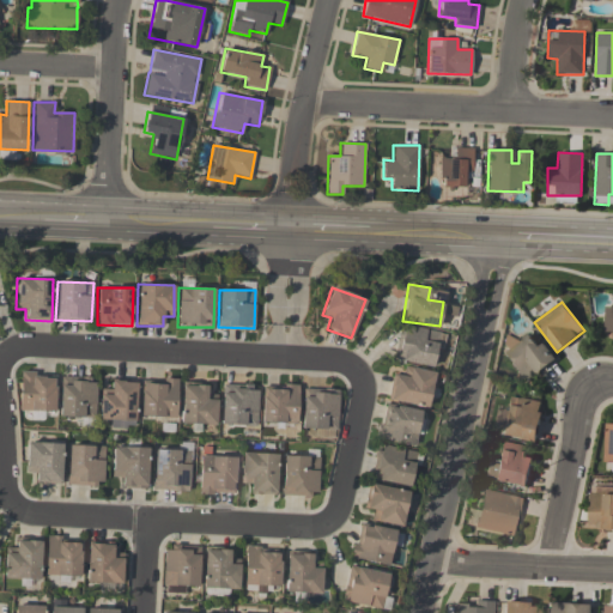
[(432,366),(436,350),(442,351),(445,333),(401,325),(394,360),(432,366)]
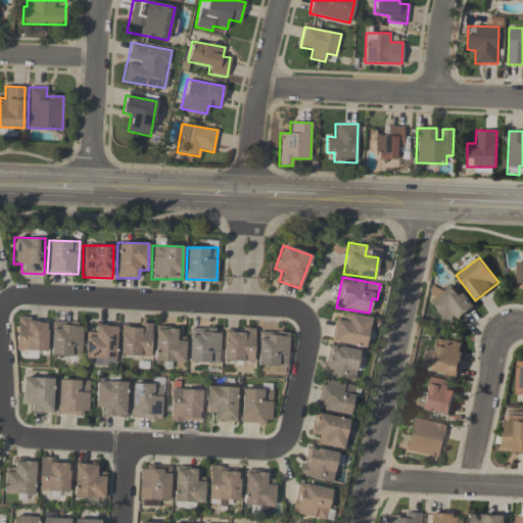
[(460,295),(450,283),(427,301),(447,327),(474,305),(464,292),(460,295)]
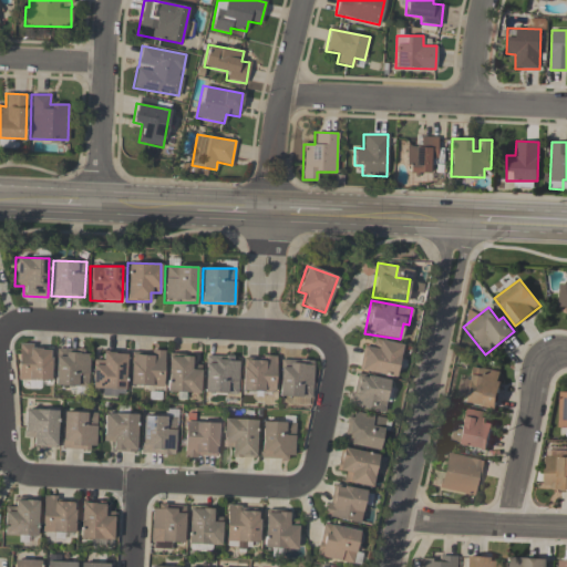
[(401,343),(374,339),(372,348),(362,346),(359,370),(397,377),(401,343)]
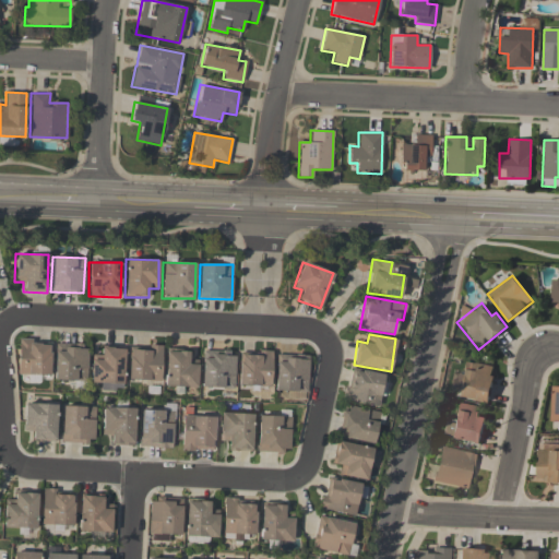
[(16,375),(49,376),(50,345),(32,344),(32,339),(18,339),(16,375)]
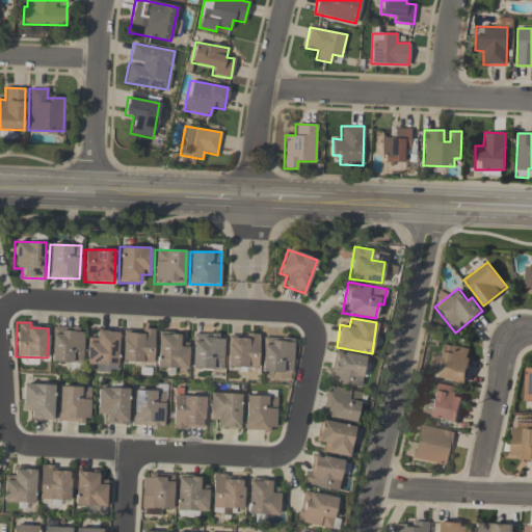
[(51,362),(82,363),(83,328),(52,327),(51,362)]
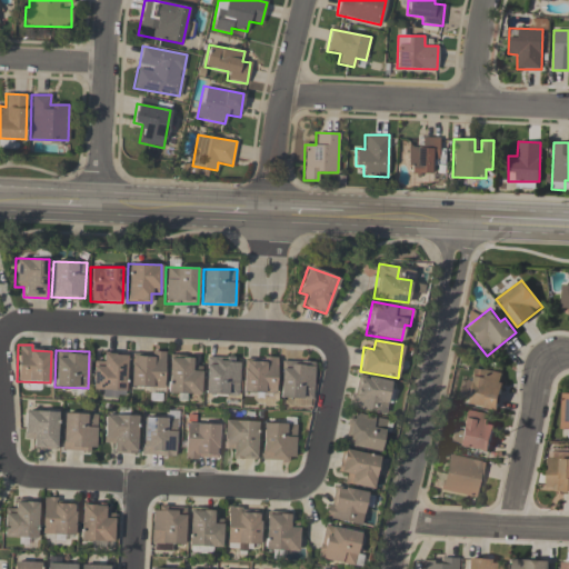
[(165,352),(150,351),(150,356),(131,355),(130,387),(163,388),(165,352)]
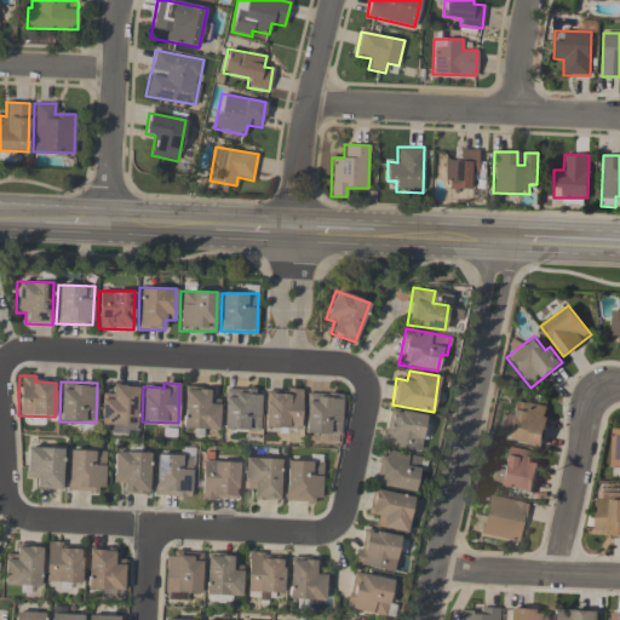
[(101,425),(137,426),(137,386),(112,386),(112,394),(102,392),(101,425)]
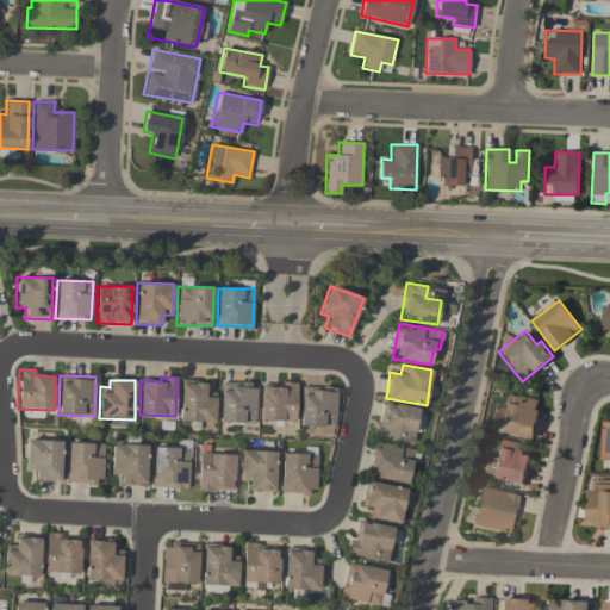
[(216,393),(206,392),(206,383),(180,381),(180,422),(215,422),(216,393)]
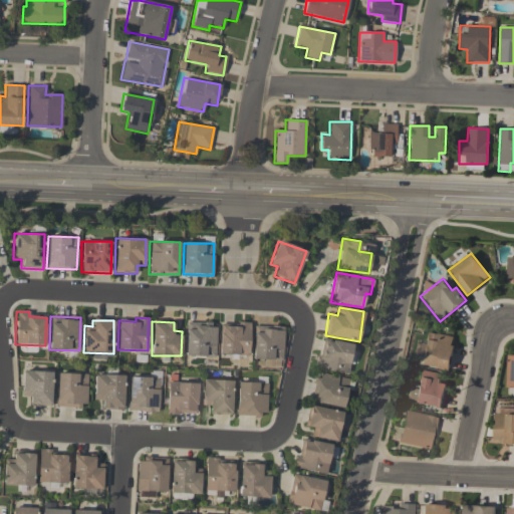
[(216,323),(186,322),(185,355),(215,356),(216,323)]
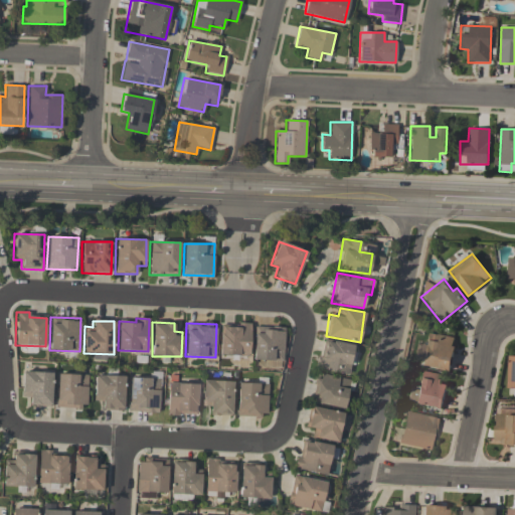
[(249,356),(250,325),(220,324),(219,355),(249,356)]
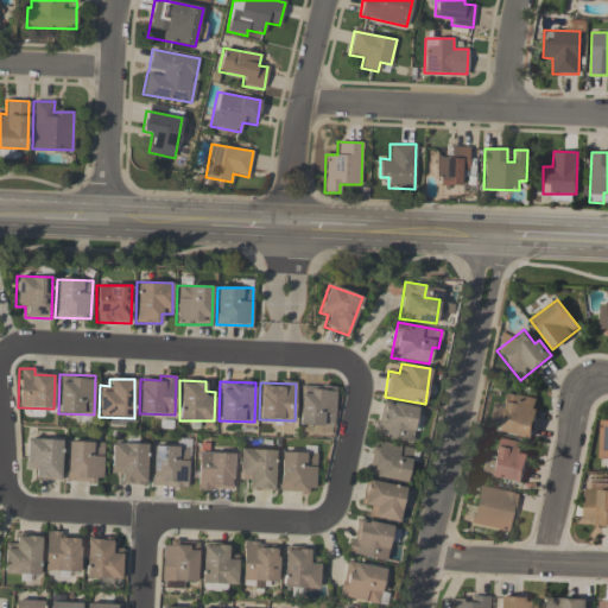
[(298,425),(335,426),(335,386),(299,385),(298,425)]
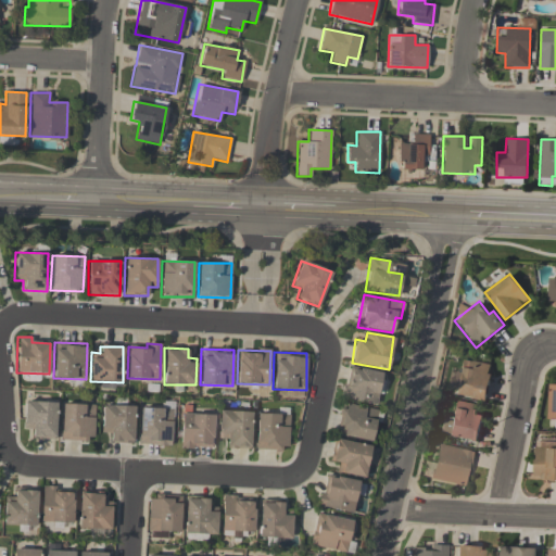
[(453,394),(485,401),(493,366),(460,358),(453,394)]
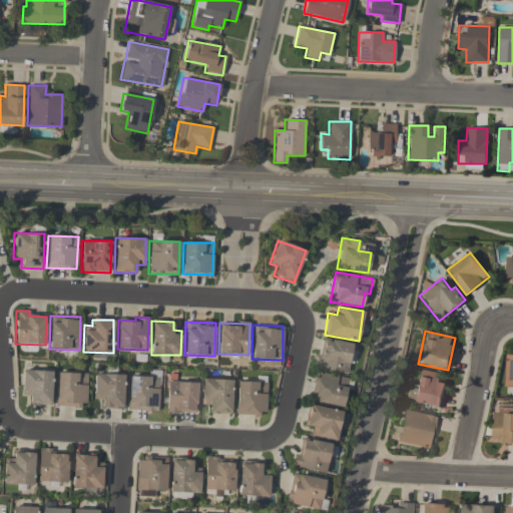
[(353,345),(324,338),(317,367),(346,374),(353,345)]
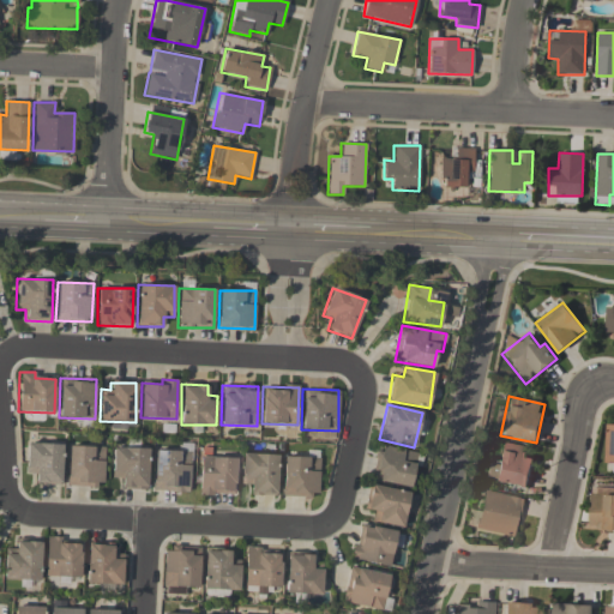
[(529,486),(533,458),(525,457),(527,446),(500,443),(498,464),(488,463),(486,481),(529,486)]
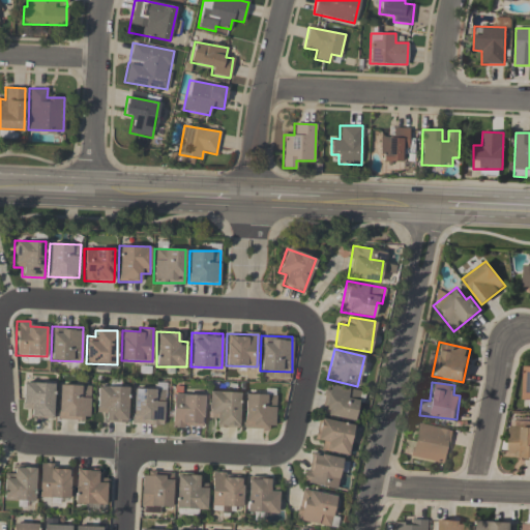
[(53,383),(23,383),(22,410),(30,410),(30,417),(53,417),(53,383)]
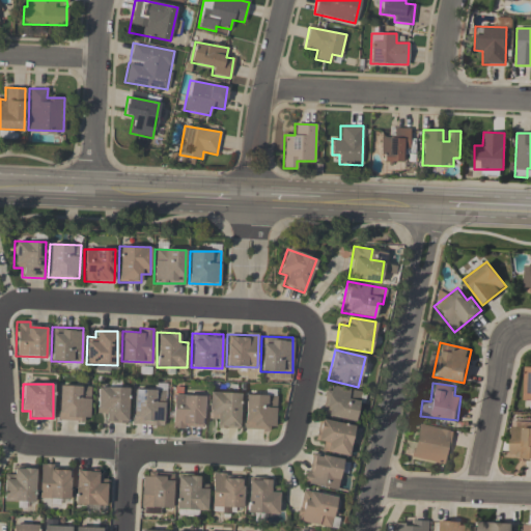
[(89,420),(90,387),(59,386),(57,420),(89,420)]
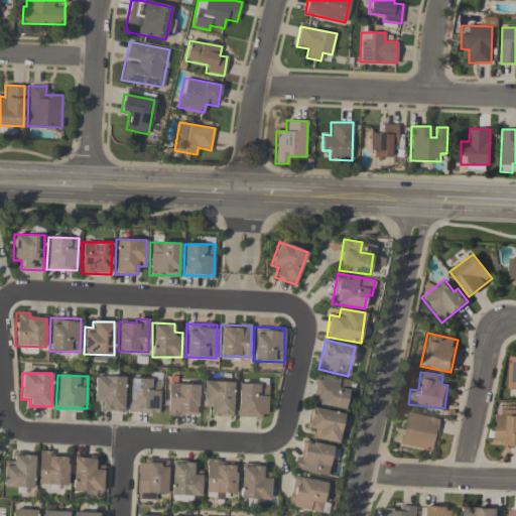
[(349,379),(317,375),(314,405),(346,408),(349,379)]
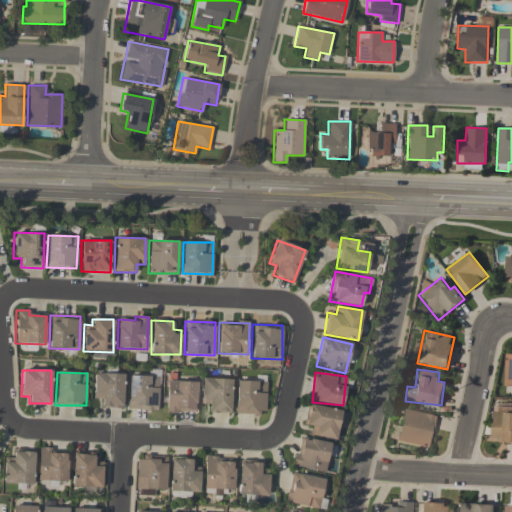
[(93,398),(101,399),(101,407),(122,408),(123,374),(94,373),(93,398)]
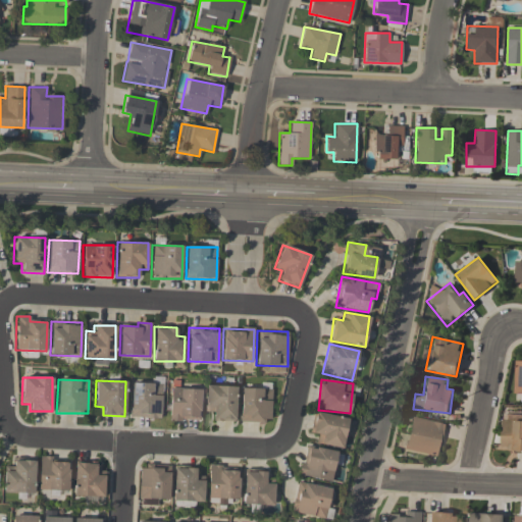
[(131,417),(161,418),(161,383),(132,382),(131,417)]
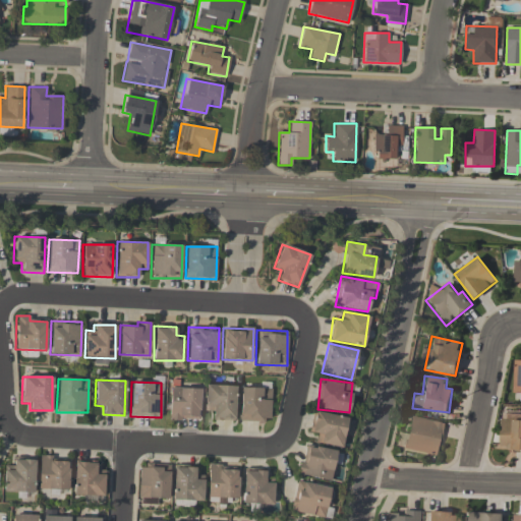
[(235,386),(205,385),(205,411),(213,411),(213,419),(235,420),(235,386)]
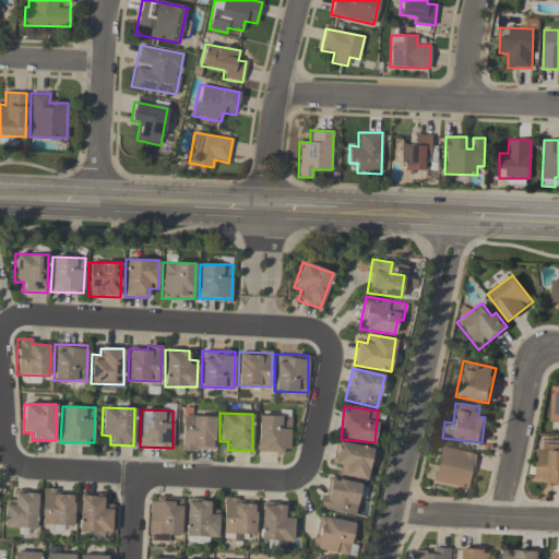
[(214,417),(181,416),(181,451),(193,451),(193,449),(213,449),(214,417)]
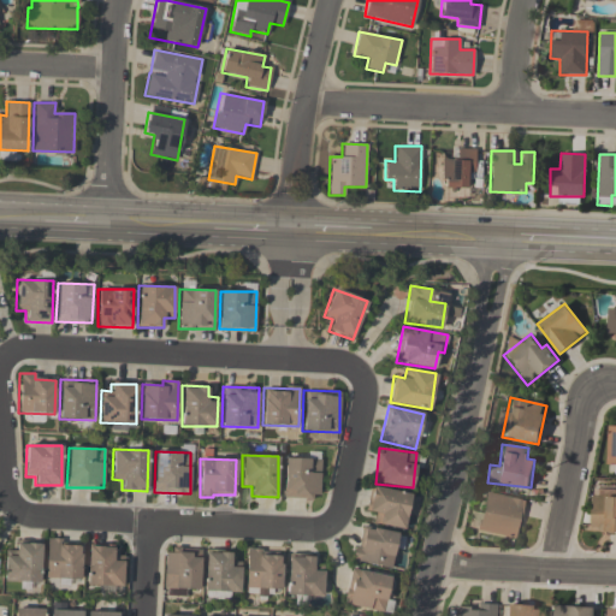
[(283,497),(319,498),(320,460),(284,458),(283,497)]
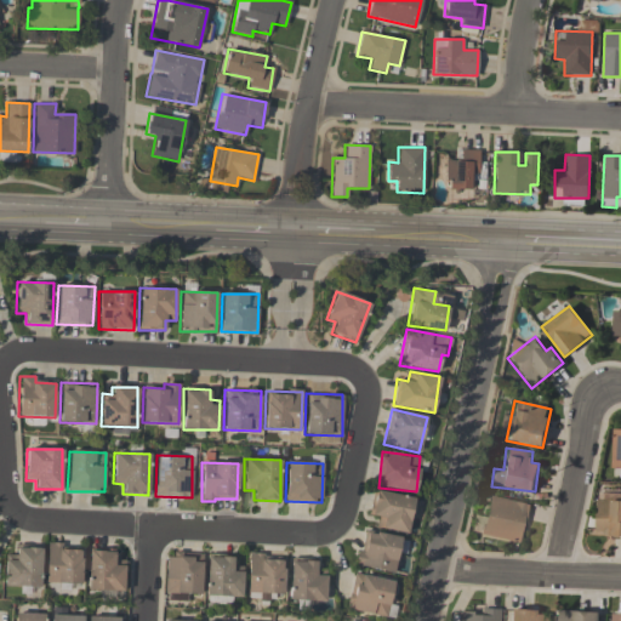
[(376,528),(408,533),(414,497),(374,491),(369,516),(379,517),(376,528)]
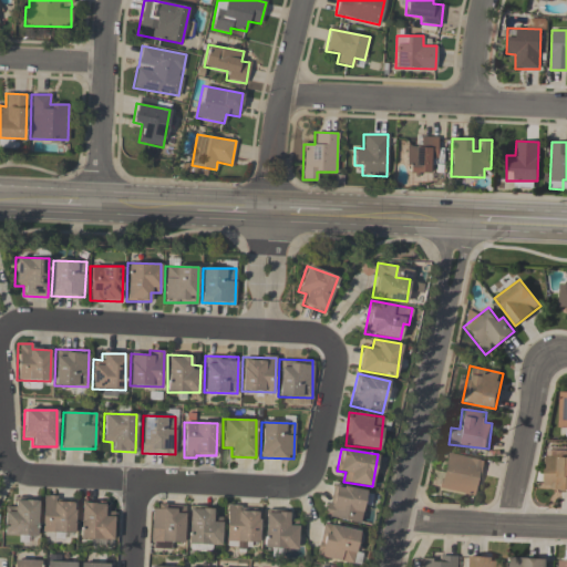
[(476,495),(481,459),(445,454),(440,491),(476,495)]
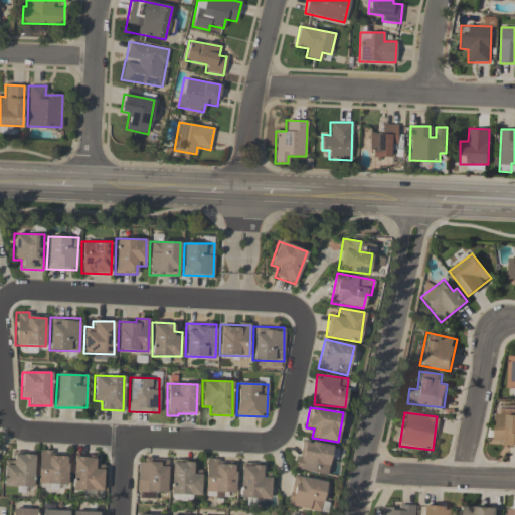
[(514,412),(502,413),(502,416),(495,416),(495,442),(505,442),(505,446),(514,446),(514,412)]
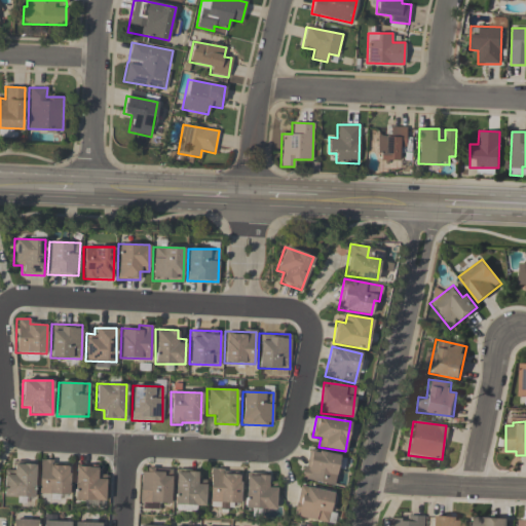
[(333,486),(340,456),(308,449),(302,479),(333,486)]
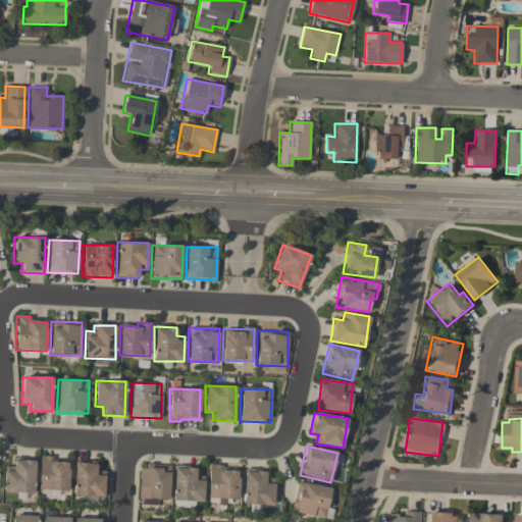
[(38,489),(67,490),(68,462),(52,462),(52,457),(39,456),(38,489)]
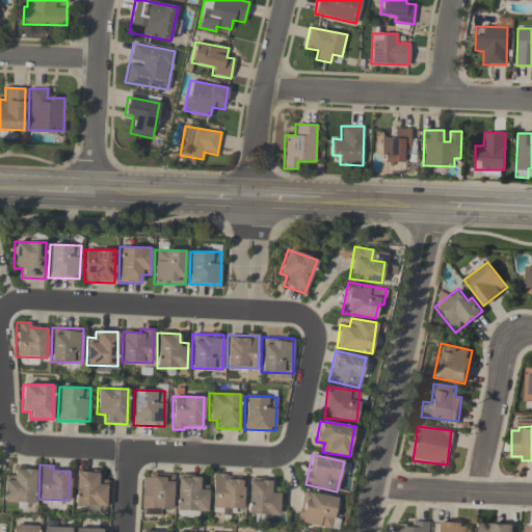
[(3,502),(34,503),(35,470),(14,469),(14,481),(4,480),(3,502)]
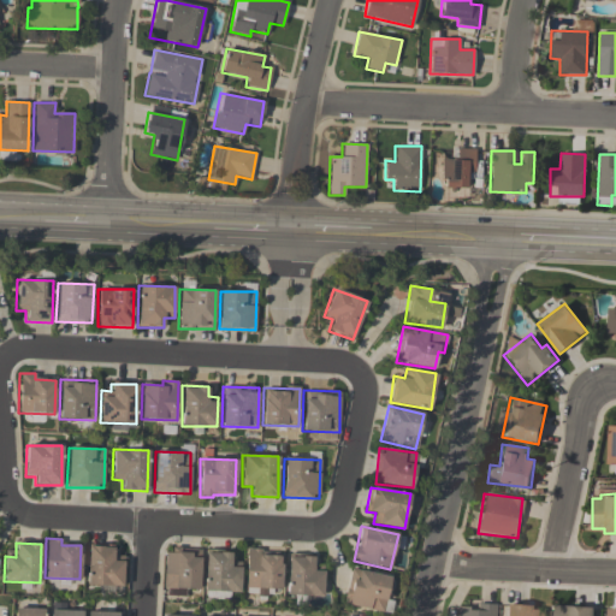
[(122,586),(123,562),(113,562),(113,548),(88,546),(87,585),(122,586)]
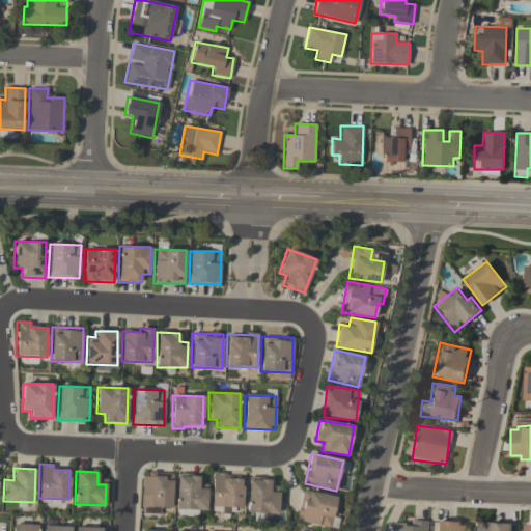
[(229,507),(242,508),(243,479),(225,478),(225,473),(213,473),(212,512),(229,512),(229,507)]
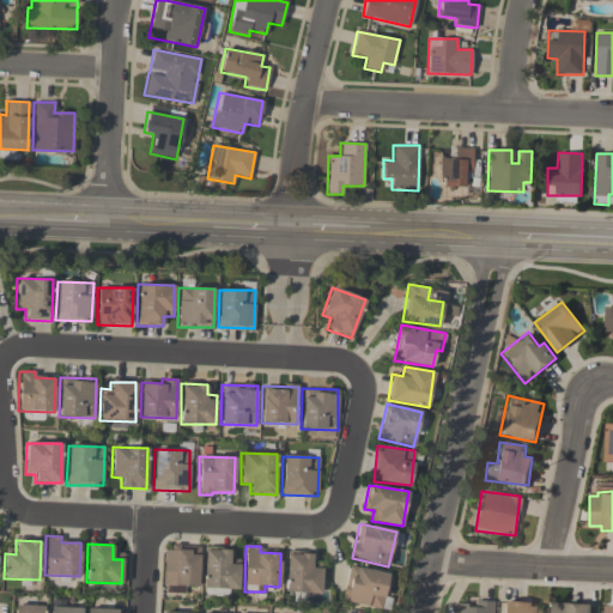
[(163,547),(163,586),(199,587),(200,548),(180,547),(180,548),(163,547)]
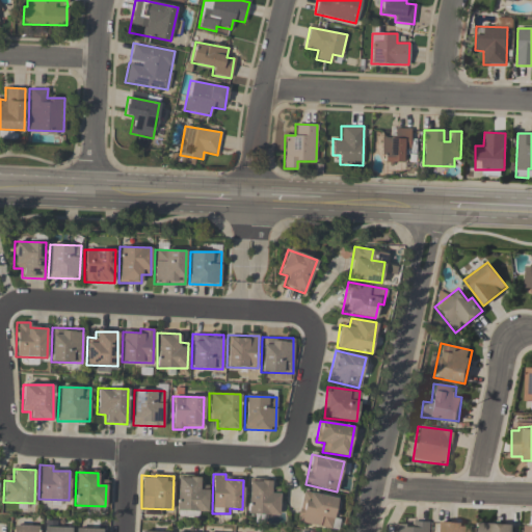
[(176,511),(207,512),(207,489),(198,489),(198,477),(177,477),(176,511)]
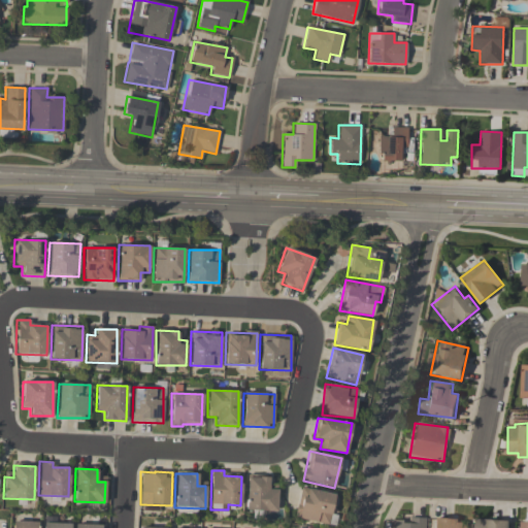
[(269,477),(246,476),(245,510),(276,510),(277,489),(268,489),(269,477)]
